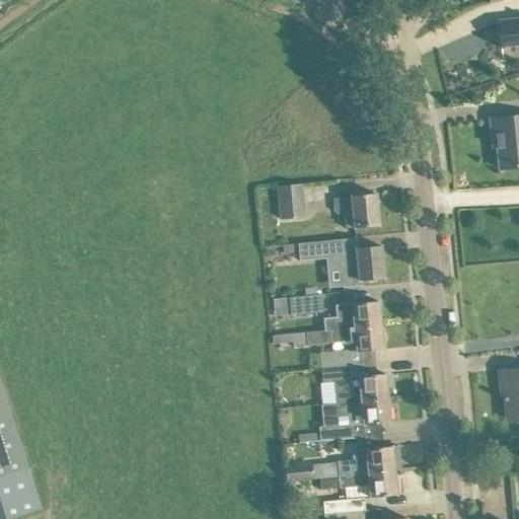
[(518,18),(518,19),(498,21),(501,49),(504,49),(503,46),(518,44),(518,18)]
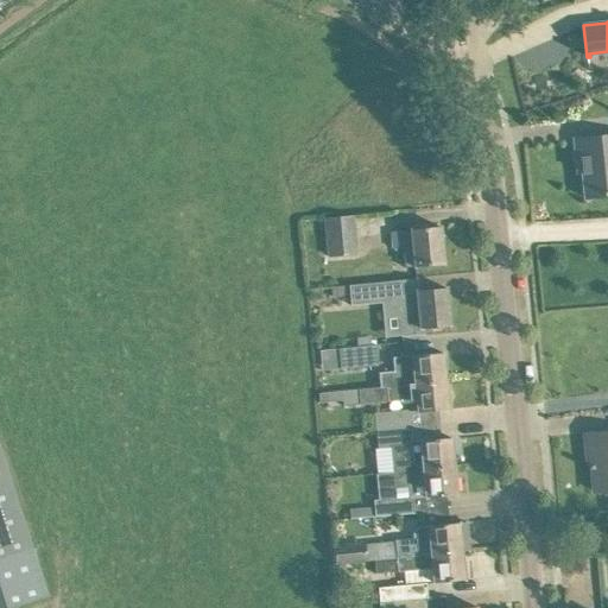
[(607,195),(607,135),(574,139),(576,159),(581,159),(584,197),(607,195)]
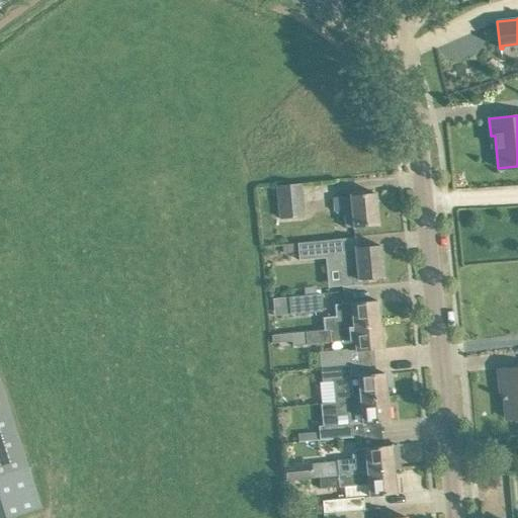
[(275,186),(278,220),(305,217),(301,183),(275,186)]
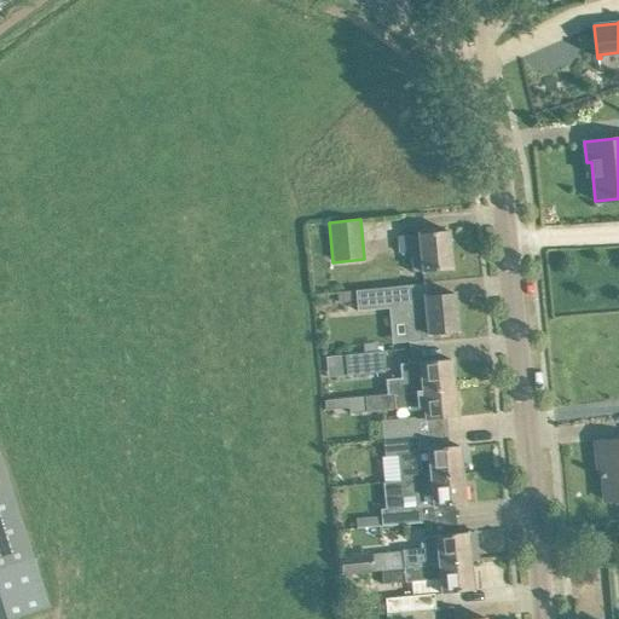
[(410,252),(412,272),(422,271),(422,272),(451,268),(447,231),(418,233),(409,235),(409,236),(397,237),(398,253),(410,252)]
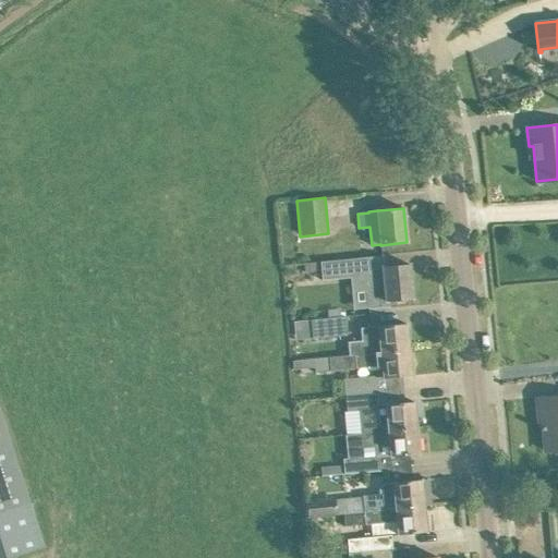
[(319,262),(322,281),(364,277),(383,275),(383,267),(384,267),(383,255),(319,262)]
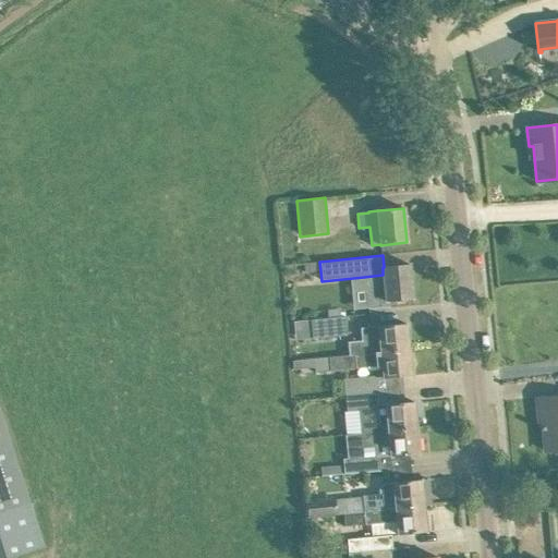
[(387,307),(386,301),(412,299),(409,264),(384,267),(383,267),(383,275),(364,277),(367,310),(387,307)]
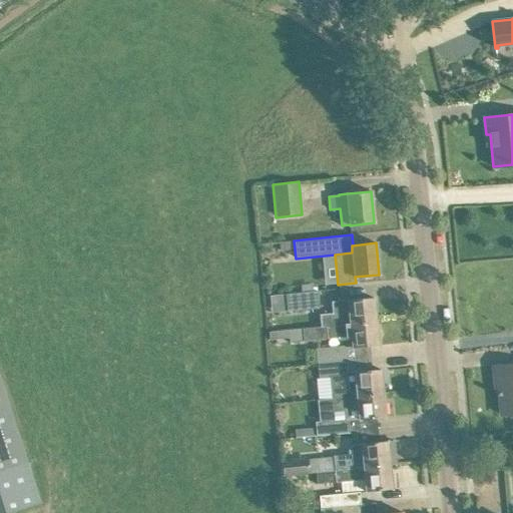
[(285,295),(287,311),(319,308),(317,291),(285,295)]
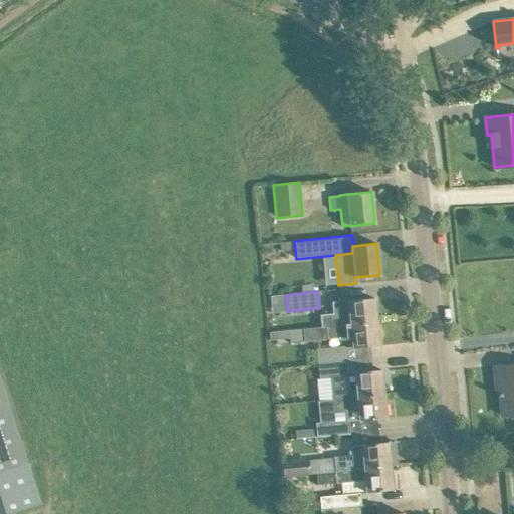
[(319,314),(320,327),(325,326),(350,324),(376,322),(373,298),(331,302),(332,313),(319,314)]
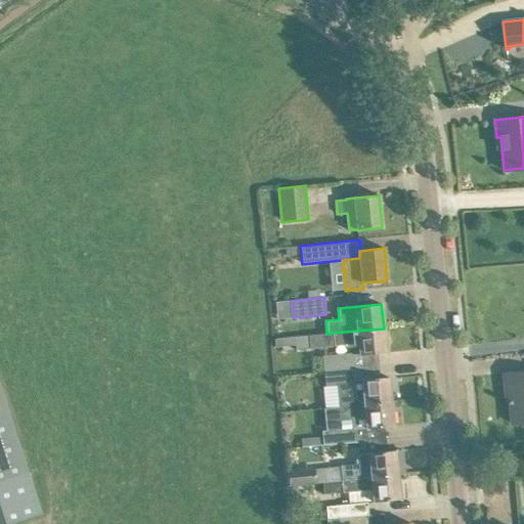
[(386,353),(384,329),(357,331),(332,333),(326,334),(294,337),(295,349),(357,343),(358,355),(386,353)]
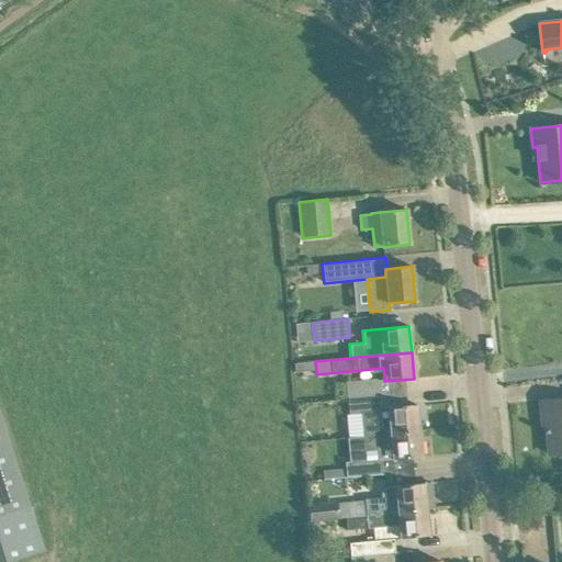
[(346,385),(347,397),(378,394),(377,382),(346,385)]
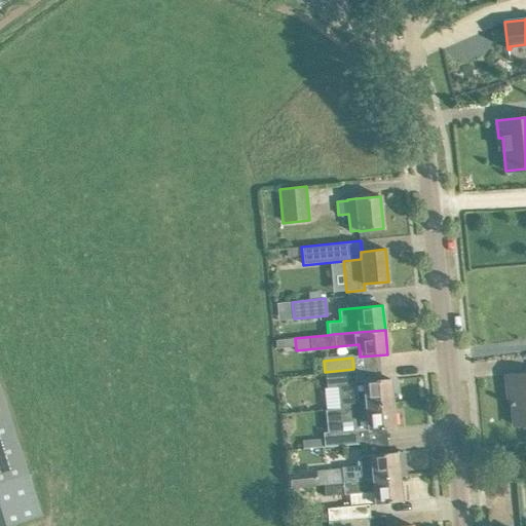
[(354,382),(353,369),(325,372),(327,387),(338,386),(340,408),(366,406),(392,403),(389,378),(354,382)]
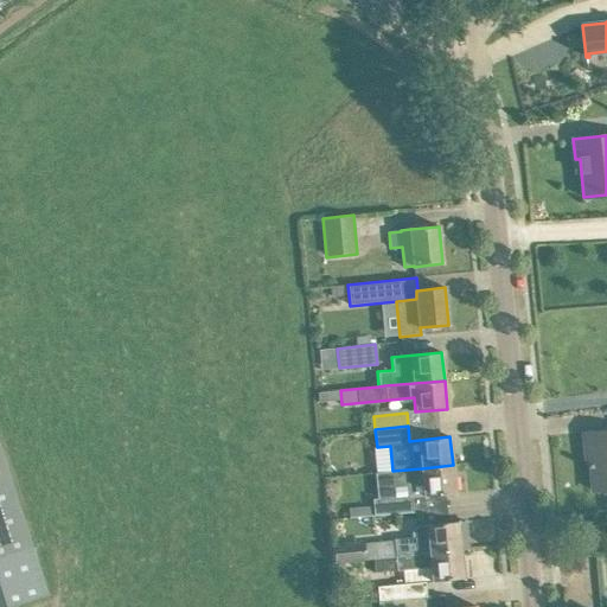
[(606,430),(585,434),(587,454),(590,454),(590,465),(587,465),(588,468),(592,468),(594,490),(606,489),(606,430)]
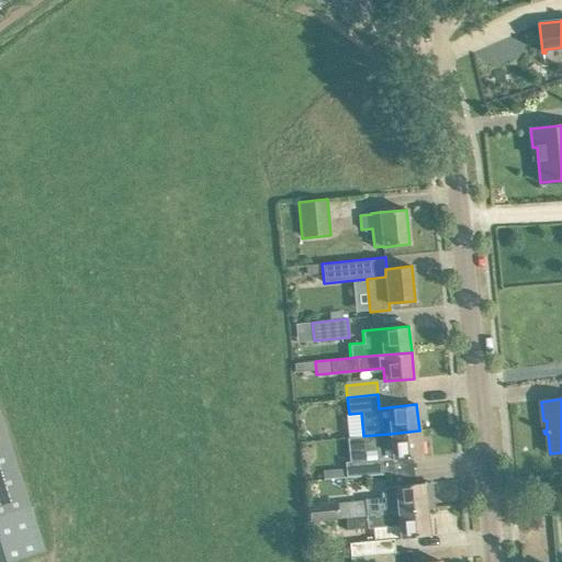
[(0,516),(29,507),(0,415),(0,516)]
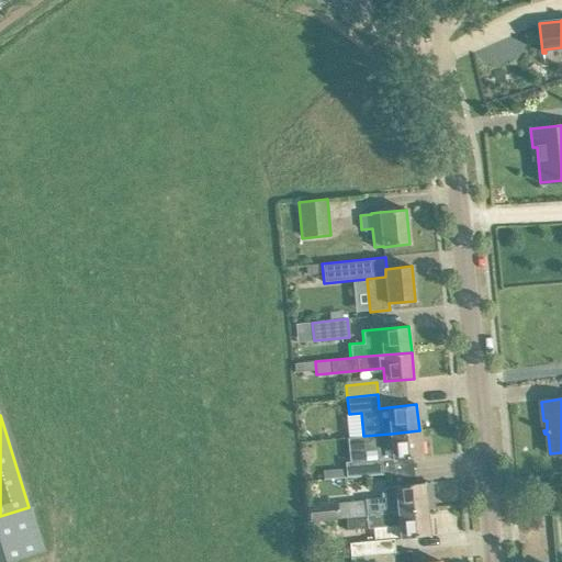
[(422,457),(419,430),(391,434),(363,436),(364,450),(377,449),(378,459),(378,461),(384,460),(422,457)]
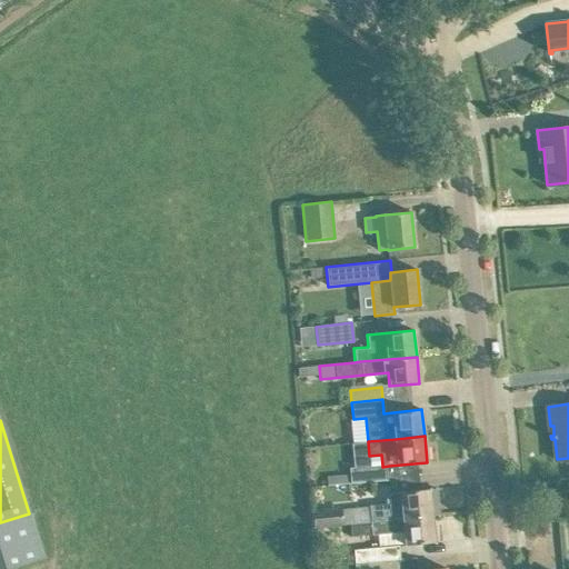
[(389,466),(382,467),(382,465),(349,468),(350,475),(327,477),(328,485),(390,479),(389,466)]
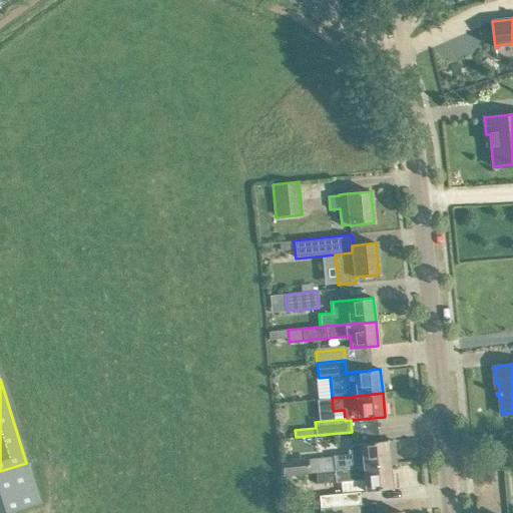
[(364,467),(390,465),(396,464),(393,440),(353,444),(348,450),(349,453),(333,455),(333,456),(334,470),(364,467)]
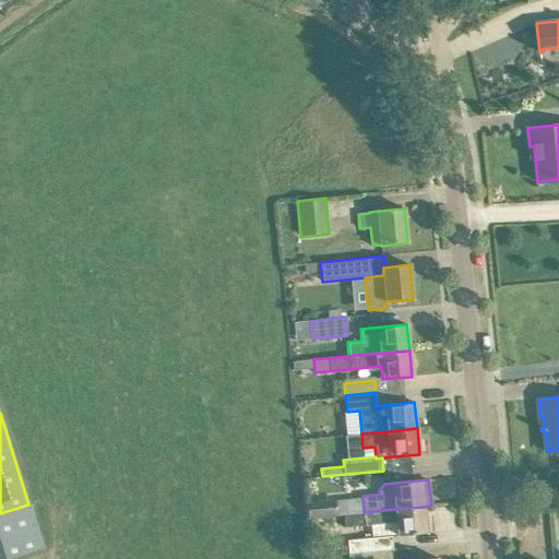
[(348,513),(347,499),(336,500),(335,498),(307,500),(308,516),(309,518),(344,514),(344,513),(348,513)]
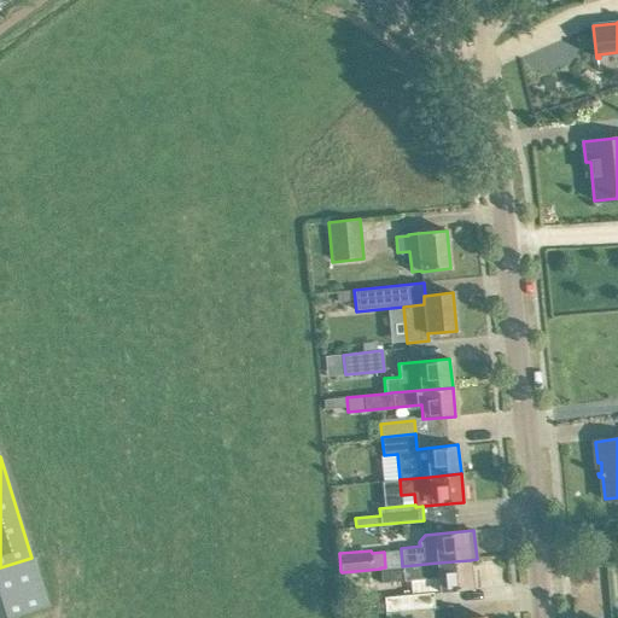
[(380,567),(380,569),(382,583),(438,577),(439,592),(472,589),(470,560),(438,563),(402,566),(385,567),(380,567)]
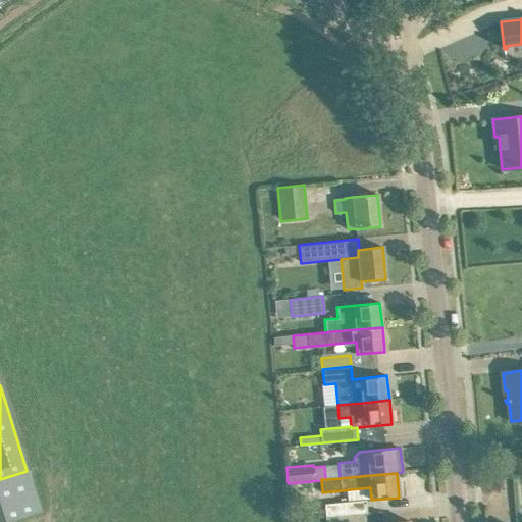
[(324,504),(324,516),(369,512),(368,501),(324,504)]
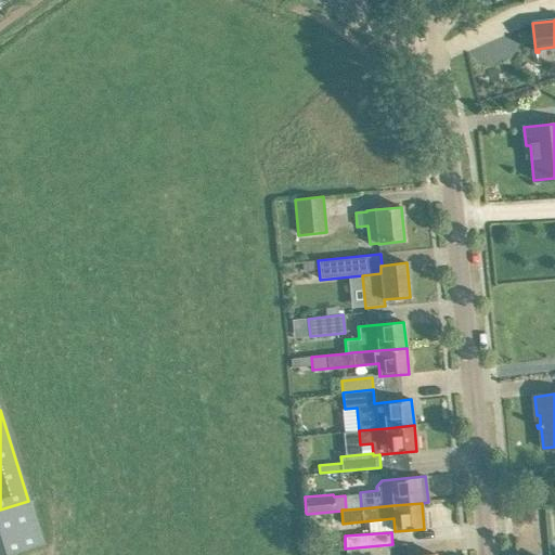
[(435,554),(422,554),(394,554),(392,544),(345,549),(345,554),(435,554)]
